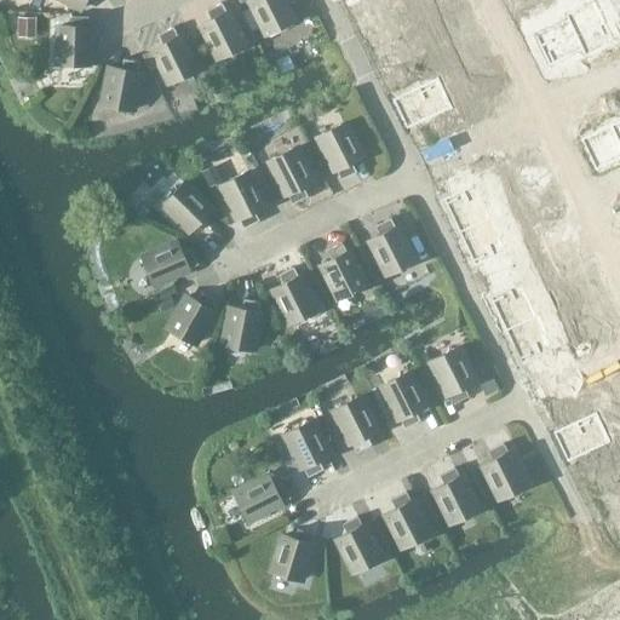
[(52,0),(81,13),(87,0),(52,0)]
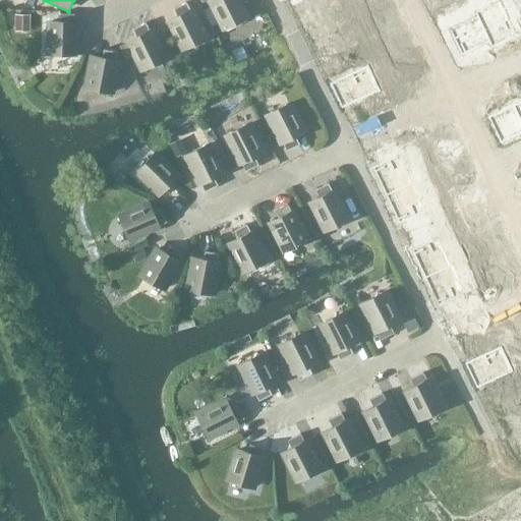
[(209,0),(206,2),(222,33),(250,18),(241,0),(240,0),(239,1),(239,0),(209,0)]
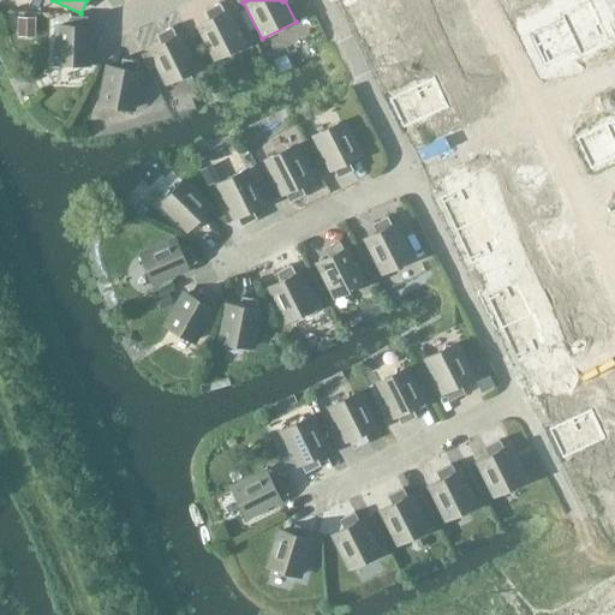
[(590,1),(560,16),(562,19),(577,51),(579,57),(578,57),(579,58),(610,43),(610,42),(609,42),(590,1)]
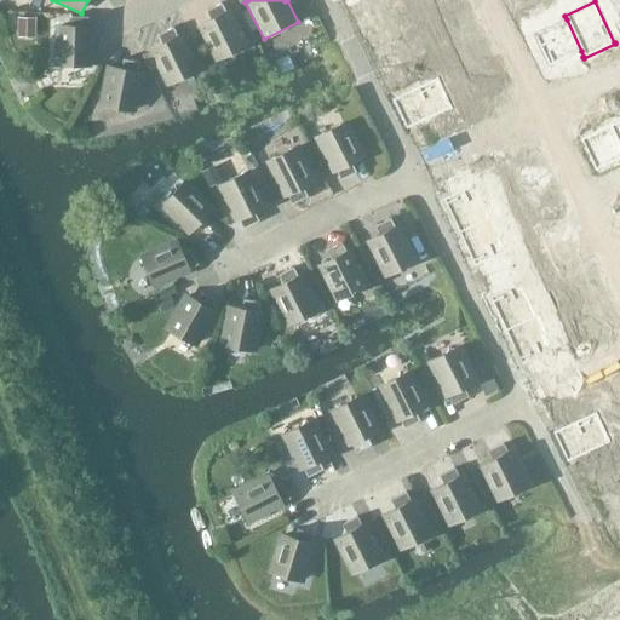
[(196,27),(216,63),(250,46),(239,24),(236,24),(234,21),(235,19),(230,10),(227,12),(222,4),(206,11),(211,19),(196,27)]
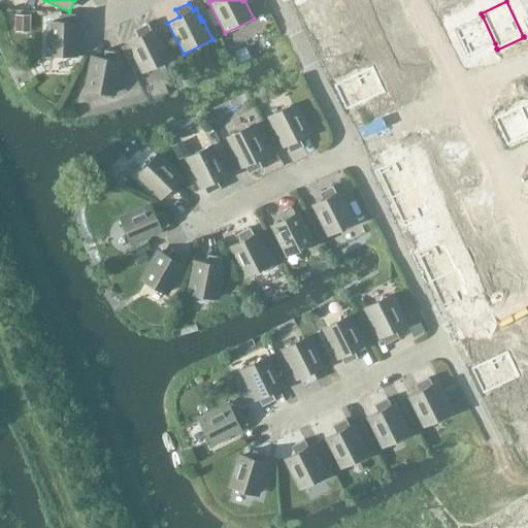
[(46,22),(46,57),(78,58),(79,37),(77,37),(77,31),(79,31),(80,23),(75,23),(75,14),(61,14),(61,22),(46,22)]
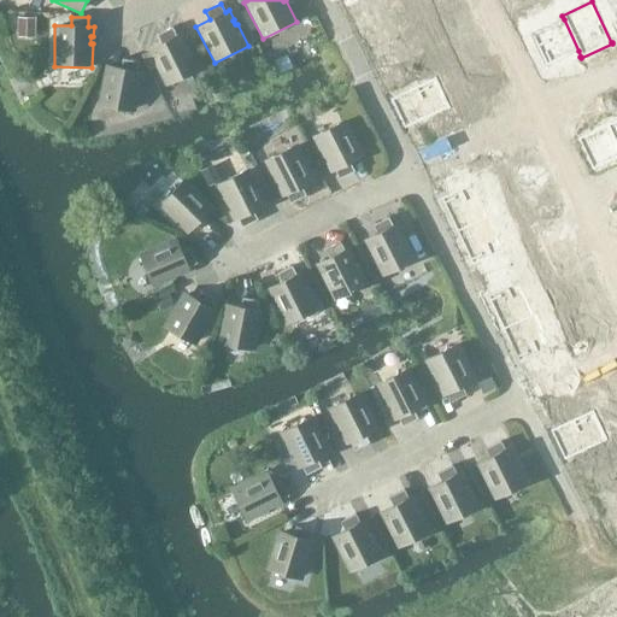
[(564,19),(530,35),(546,66),(579,51),(564,19)]
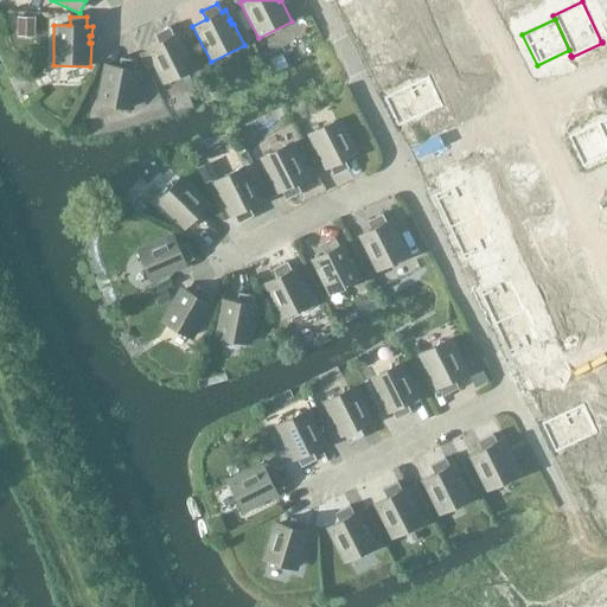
[(163,85),(196,69),(186,48),(184,49),(181,43),(184,42),(179,32),(173,36),(170,27),(154,34),(159,43),(145,49),(146,51),(139,55),(147,70),(153,66),(163,85)]
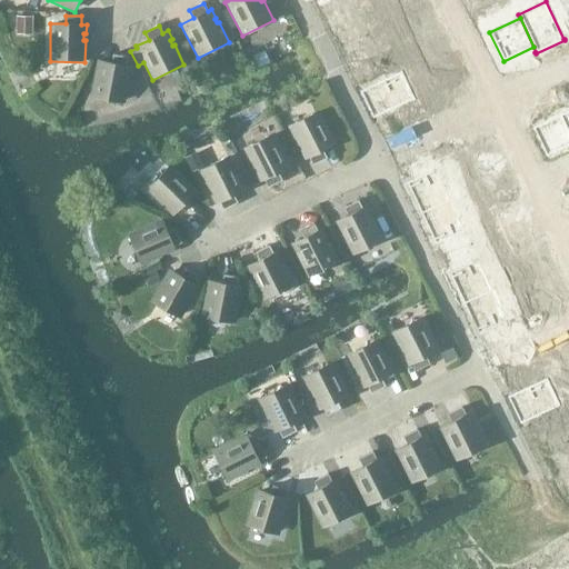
[(97,61),(90,98),(125,105),(129,81),(127,81),(128,77),(130,77),(131,68),(127,67),(128,58),(113,55),(111,63),(97,61)]
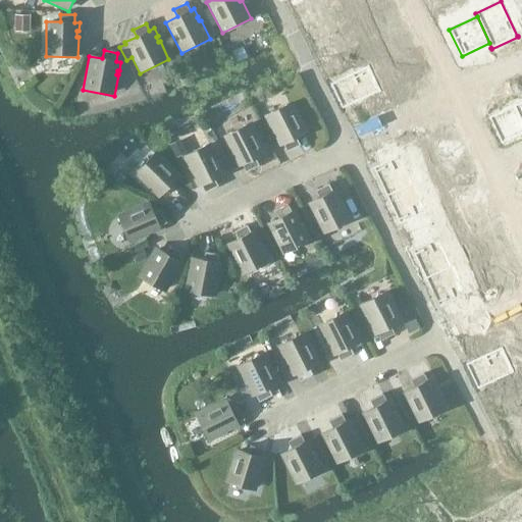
[(367,67),(330,85),(342,109),(379,92),(379,93),(380,93),(368,65),(367,66),(367,67)]
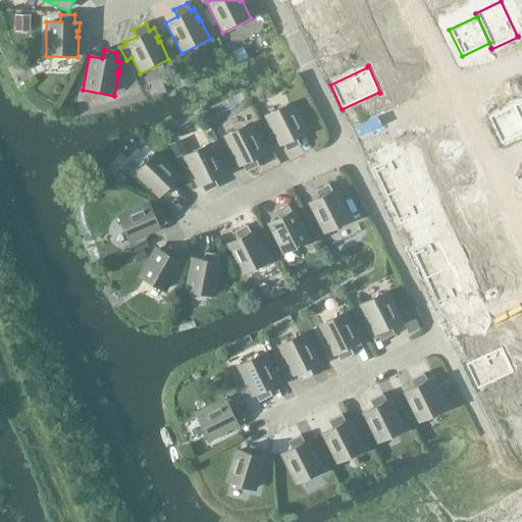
[(308,133),(293,101),(263,115),(273,135),(274,134),(276,139),(275,139),(279,148),(284,145),(288,151),(300,145),(296,139),(308,133)]
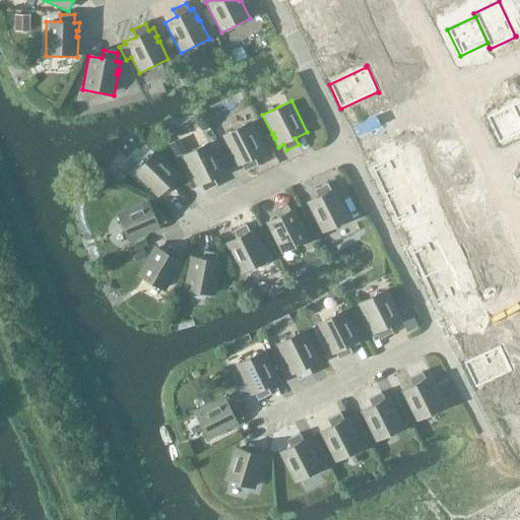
[(489,117),(486,117),(500,144),(501,143),(519,133),(519,123),(512,106),(489,117)]
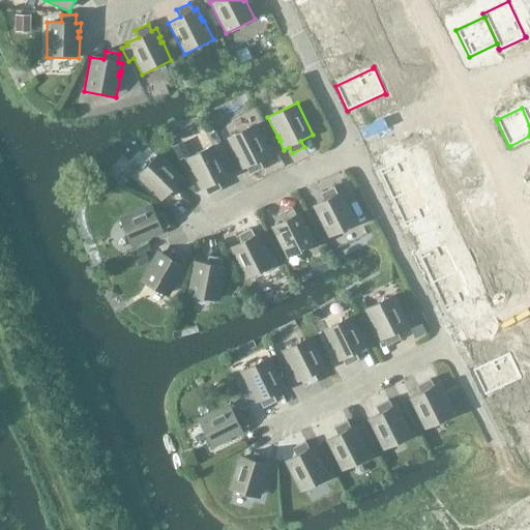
[(256,123),(226,139),(235,157),(237,156),(240,162),(238,163),(242,170),(246,168),(249,175),(263,169),(260,163),(271,156),(270,154),(260,133),(256,123)]
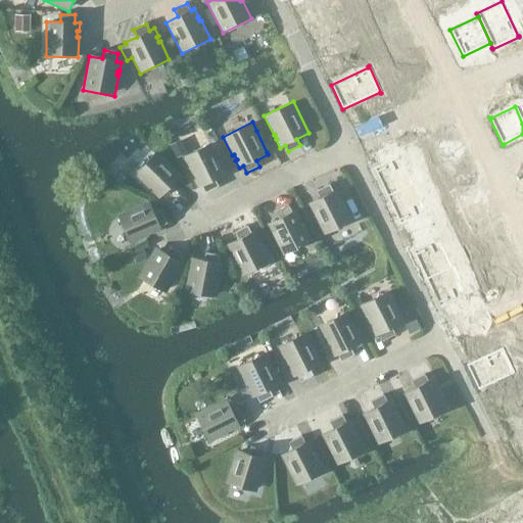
[(263,128),(256,131),(268,152),(273,149),(263,128)]
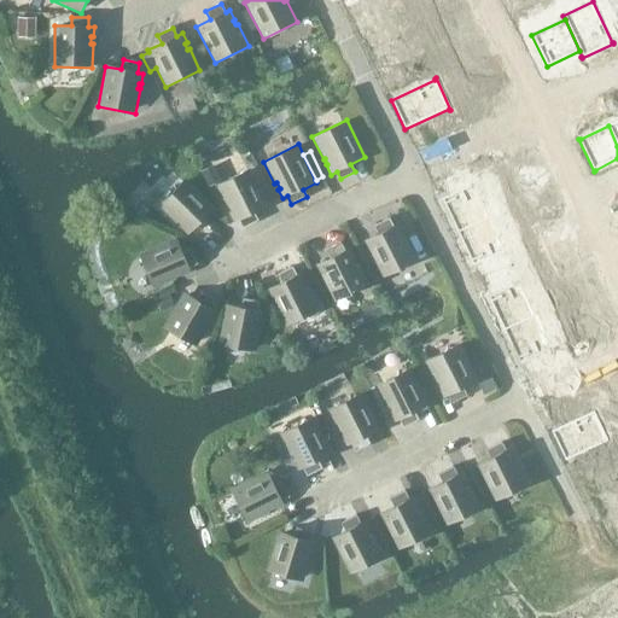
[(268,207),(250,169),(215,186),(226,208),(228,208),(231,213),(228,213),(233,223),(239,221),(243,228),(257,221),(254,213),(268,207)]
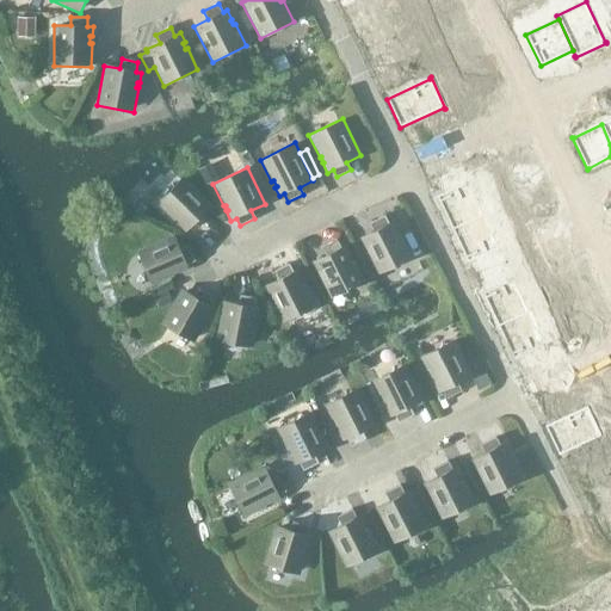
[(213,205),(183,178),(156,204),(174,222),(176,221),(179,224),(178,226),(186,233),(213,205)]
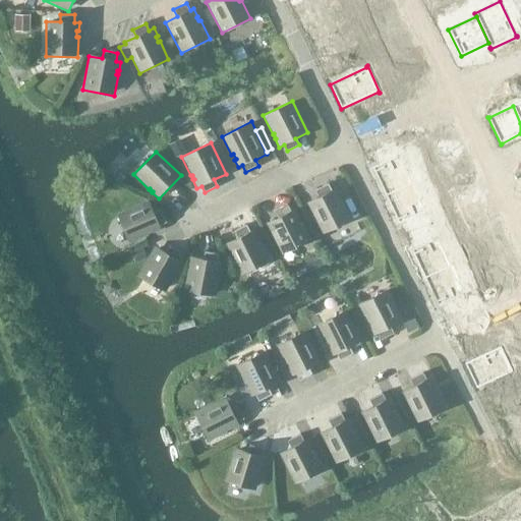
[(400,155),(370,169),(371,170),(372,170),(385,195),(411,183),(399,157),(400,157),(400,155)]
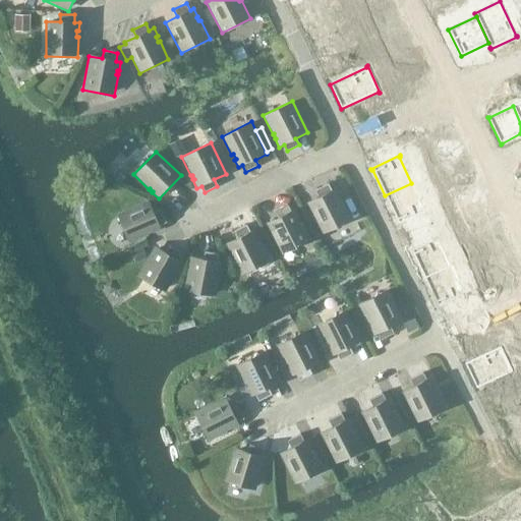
[(411,183),(385,195),(398,223),(397,224),(398,226),(426,212),(426,210),(424,211),(419,200),(421,199),(413,182),(411,183)]
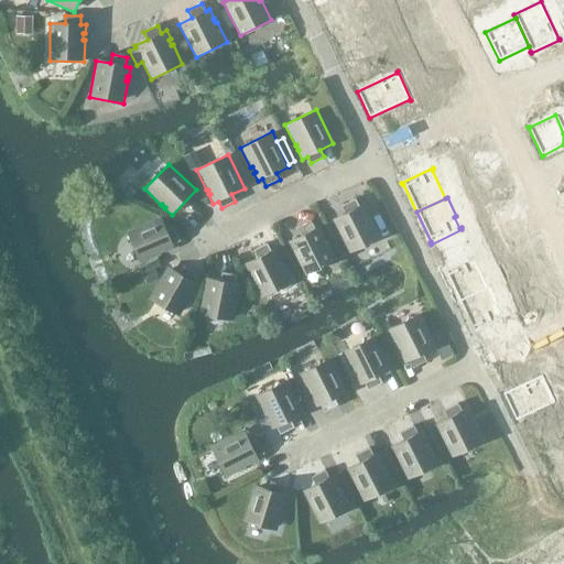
[(332,220),(349,253),(380,238),(370,218),(369,219),(366,214),(368,214),(364,205),(359,207),(355,199),(342,206),(345,214),(332,220)]
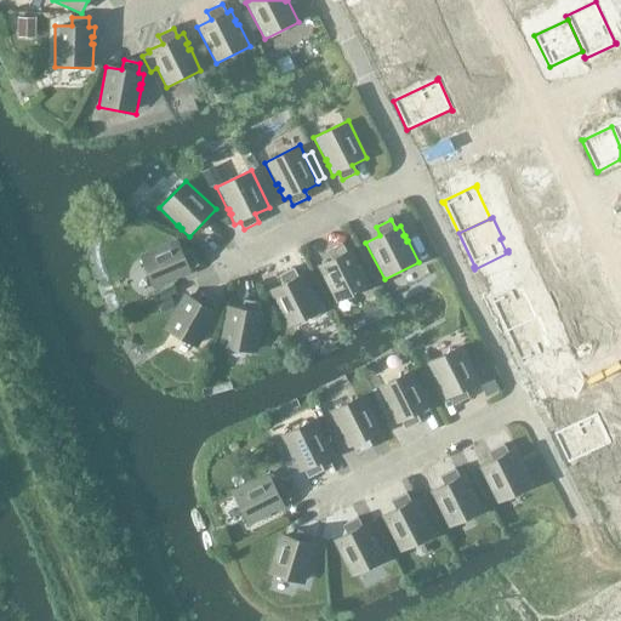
[(176,239),(138,255),(153,291),(176,281),(176,279),(181,277),(182,279),(192,275),(191,269),(198,266),(192,250),(183,254),(176,239)]
